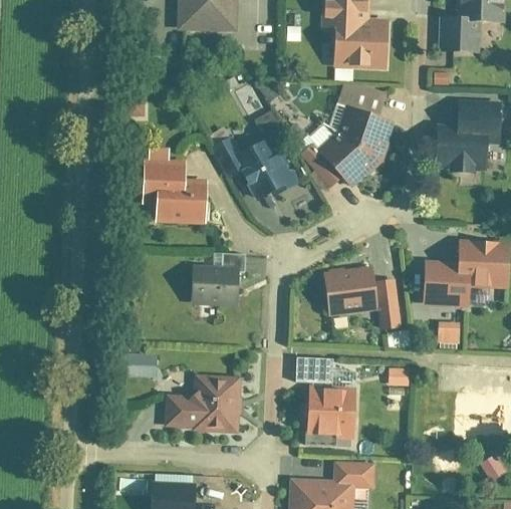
[(180,0),(182,29),(241,26),(239,0),(180,0)]
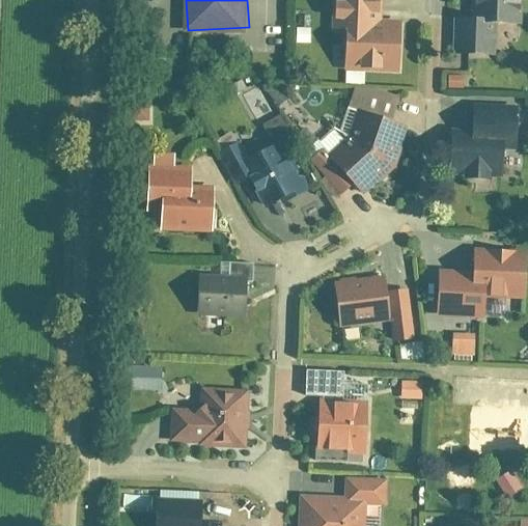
[(336,0),(336,20),(383,21),(382,0),(336,0)]
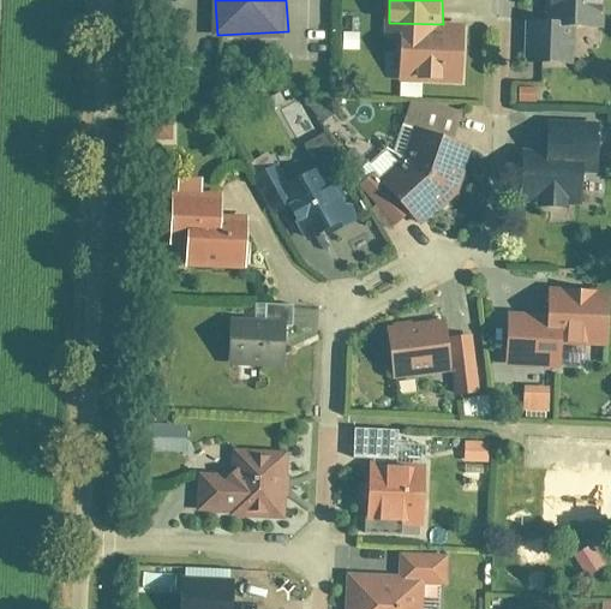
[(556,0),(557,16),(525,17),(526,57),(570,54),(569,25),(610,24),(607,0),(556,0)]
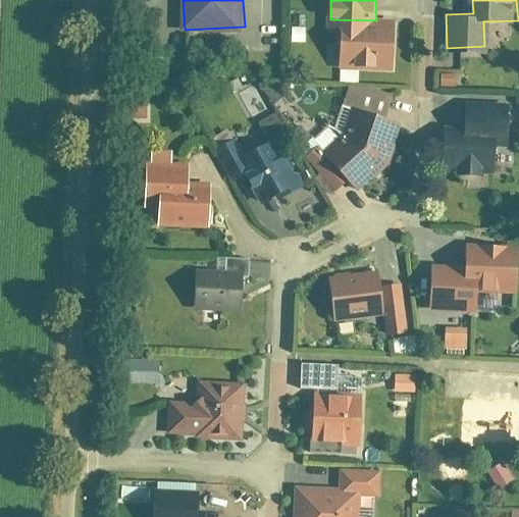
[(340,37),(340,65),(393,65),(394,20),(376,20),(330,19),(330,37),(340,37)]
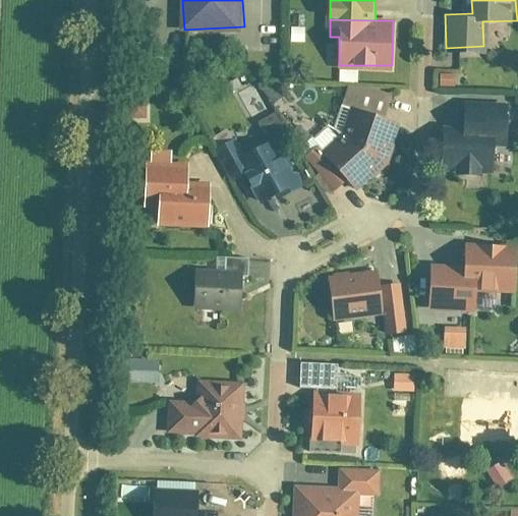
[(495,174),(495,131),(509,132),(509,89),(462,89),(462,129),(446,129),(446,174),(495,174)]
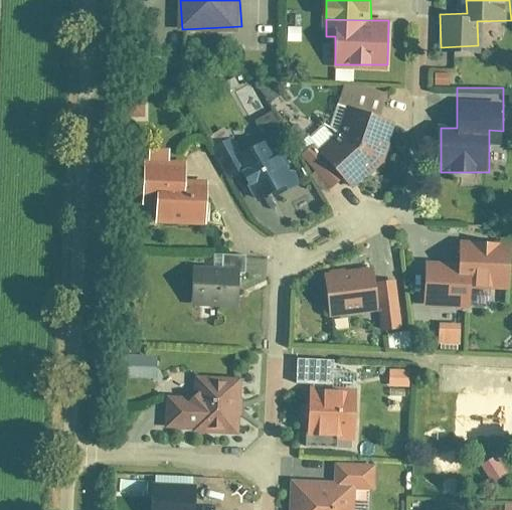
[(344,104),(336,130),(380,157),(396,120),(344,104)]
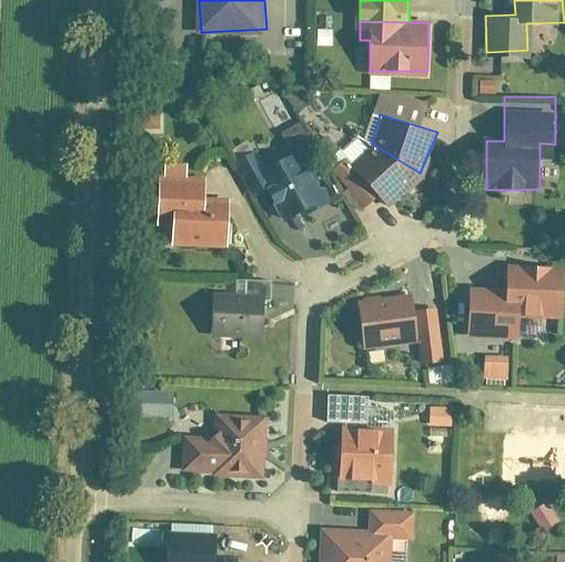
[(234,155),(253,193),(269,185),(288,223),(332,201),(306,149),(272,165),(261,142),(234,155)]
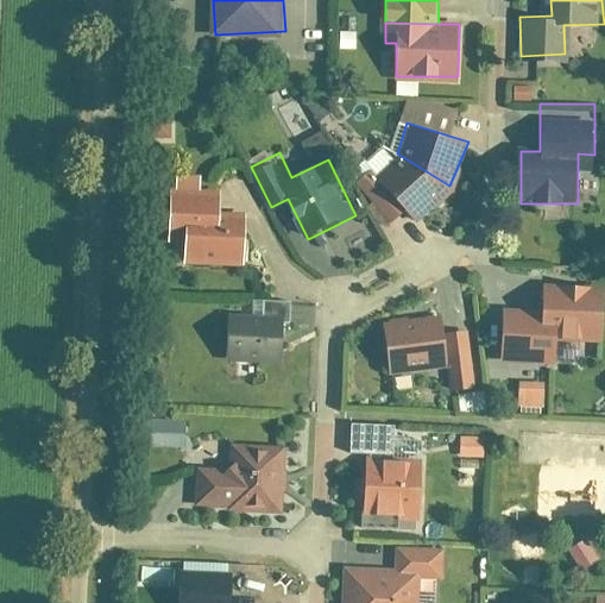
[(370,181),(416,221),(434,202),(449,186),(397,154),(370,181)]
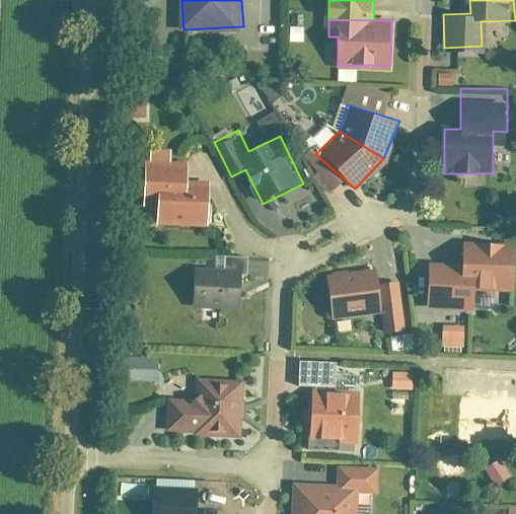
[(155,200),(157,224),(211,220),(208,175),(194,176),(193,159),(142,163),(144,201),(155,200)]
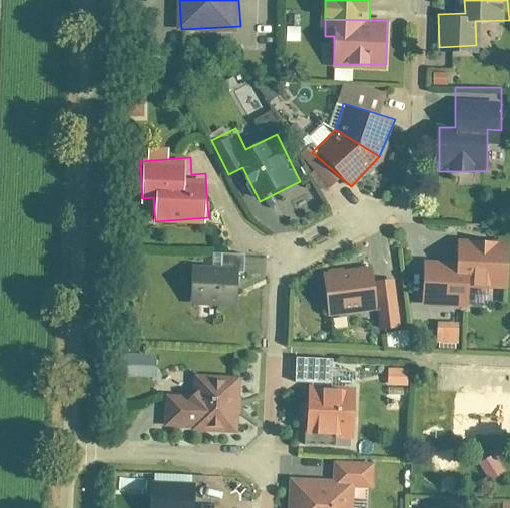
[(421,262),(421,300),(469,301),(470,288),(508,288),(509,244),(462,243),(461,262),(421,262)]
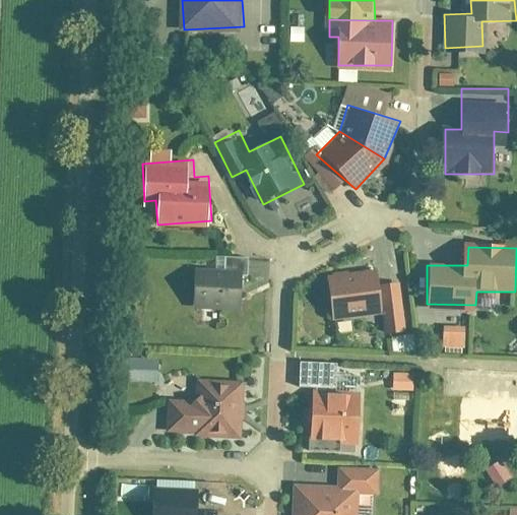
[(194,266),(196,309),(242,306),(239,264),(194,266)]
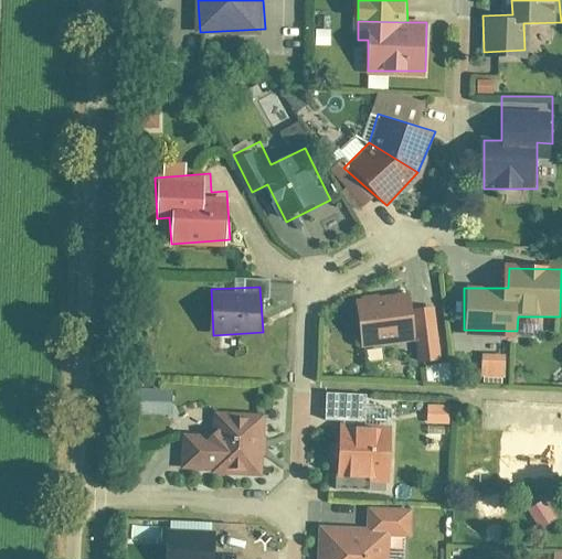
[(362,340),(406,336),(409,359),(443,357),(439,305),(415,308),(414,290),(359,293),(362,340)]
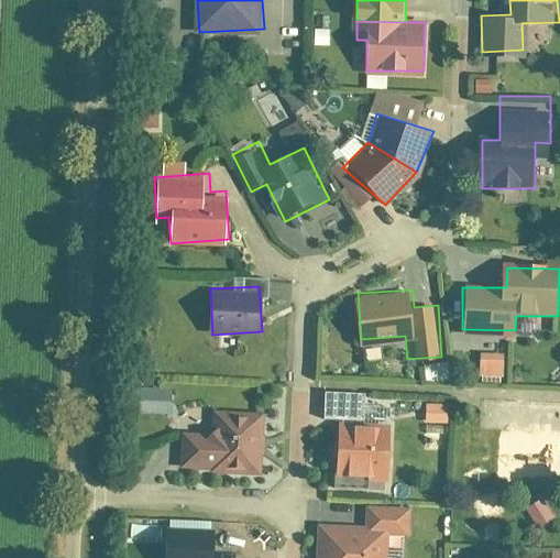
[(219,412),(218,433),(185,431),(184,465),(216,466),(216,473),(257,474),(260,413),(219,412)]
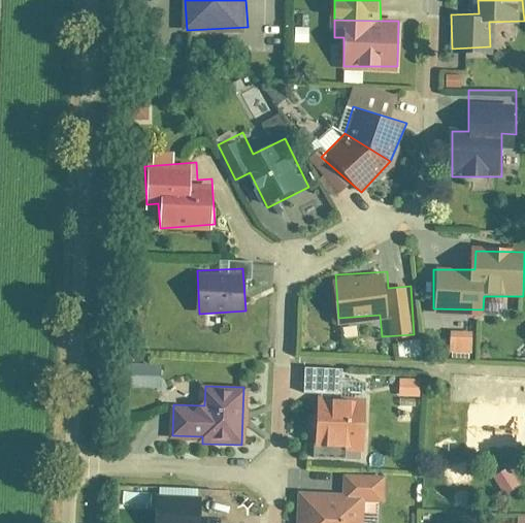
[(315,401),(316,446),(369,445),(368,400),(315,401)]
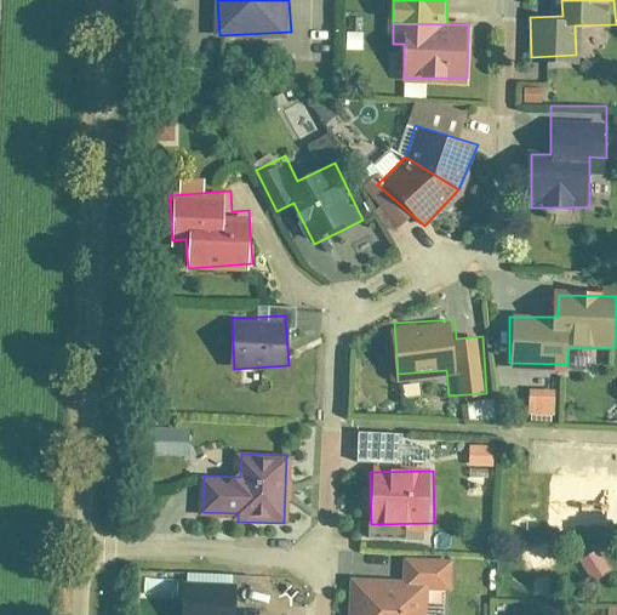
[(427,614),(428,580),(359,576),(356,614),(427,614)]
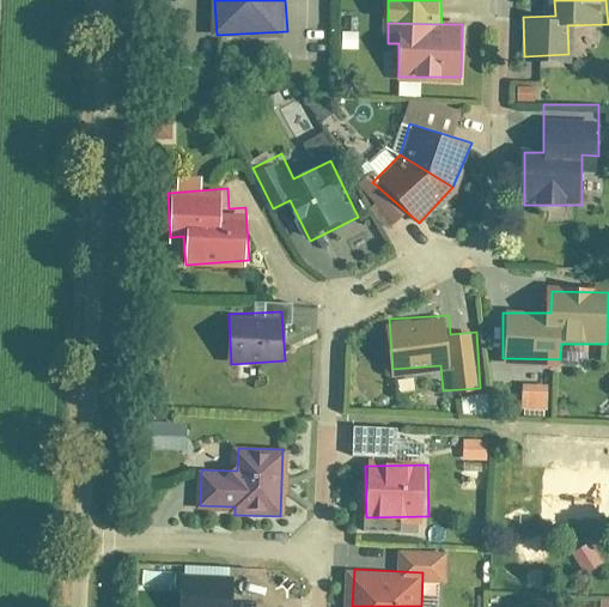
[(288,606),(290,592),(238,592),(238,574),(180,574),(180,606),(288,606)]
